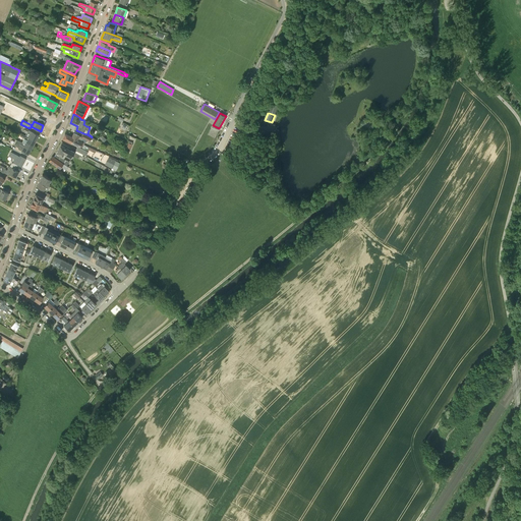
[(25,127),(23,130),(26,132),(25,134),(25,135),(35,140),(37,137),(38,136),(39,134),(25,127)]
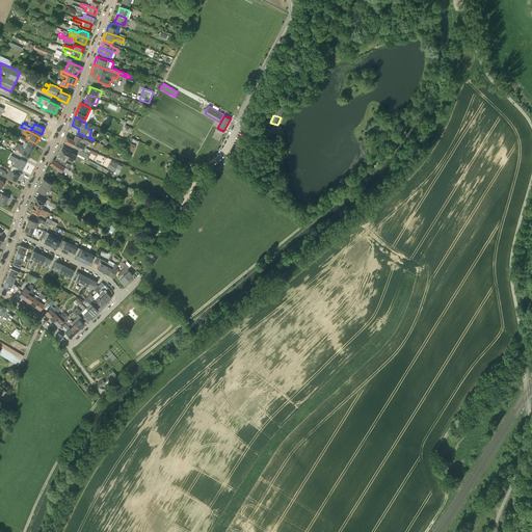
[(22,136),(21,139),(24,141),(22,145),(32,151),(35,143),(26,138),(22,136)]
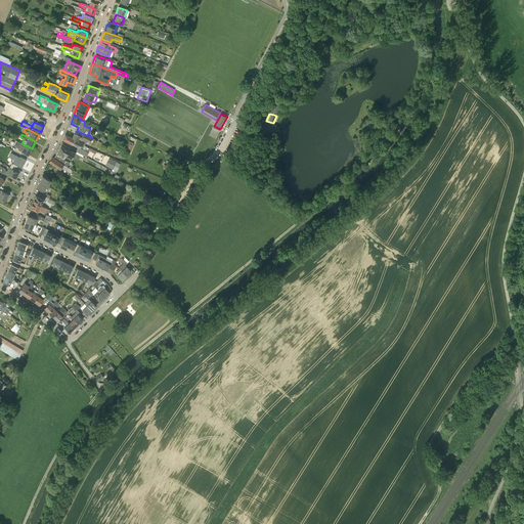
[(78,141),(80,137),(74,134),(72,137),(66,134),(62,139),(72,143),(73,144),(75,140),(78,141)]
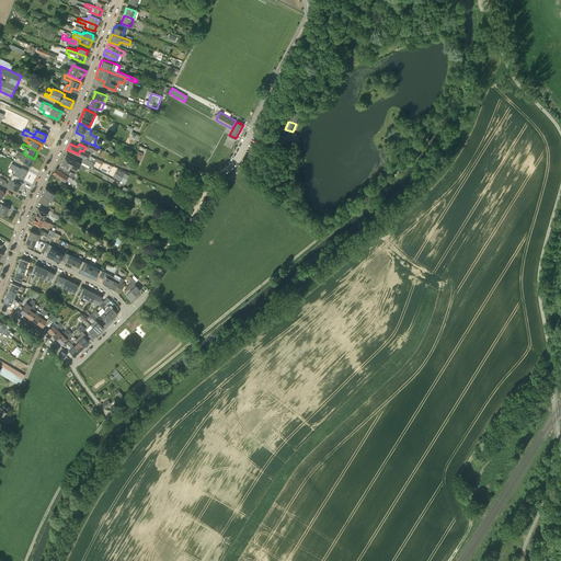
[(80,150),(78,155),(86,158),(87,158),(89,159),(88,160),(91,161),(93,157),(90,156),(91,155),(90,155),(88,152),(89,149),(92,150),(95,151),(96,152),(99,148),(93,145),(90,144),(88,148),(86,147),(83,151),(80,150)]
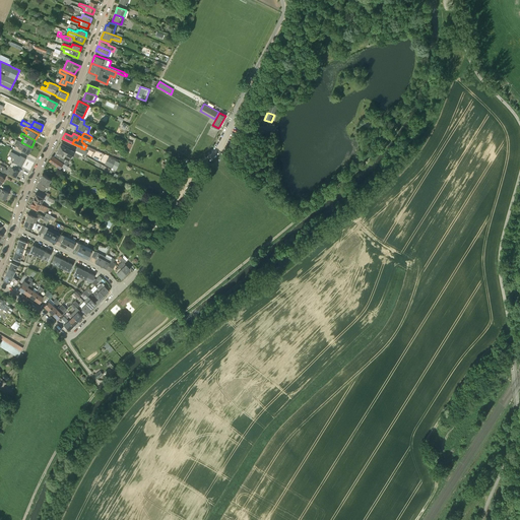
[(16,140),(14,145),(18,147),(18,148),(27,153),(28,152),(29,151),(31,147),(21,142),(16,140)]
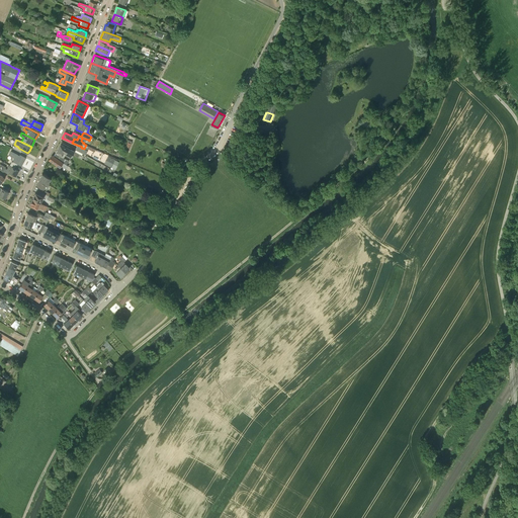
[(126,142),(123,149),(128,151),(132,144),(132,142),(130,141),(127,140),(126,142)]
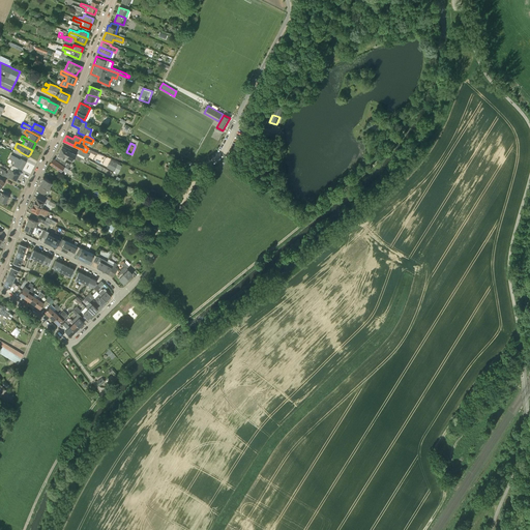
[(57,155),(55,159),(58,162),(67,169),(70,165),(65,162),(62,160),(63,158),(63,159),(65,156),(66,157),(69,151),(70,150),(63,146),(62,147),(57,155)]
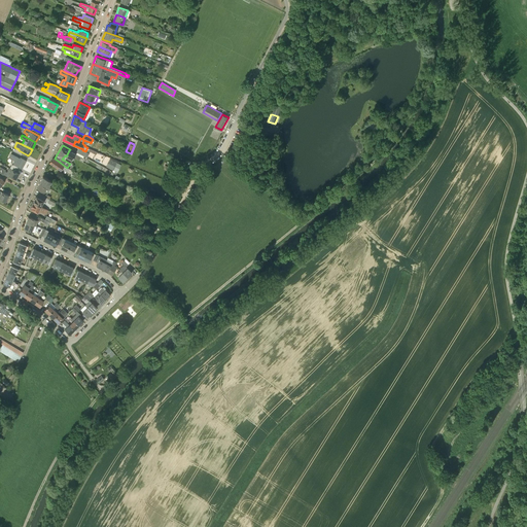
[(86,156),(89,153),(85,151),(78,148),(76,152),(86,156)]
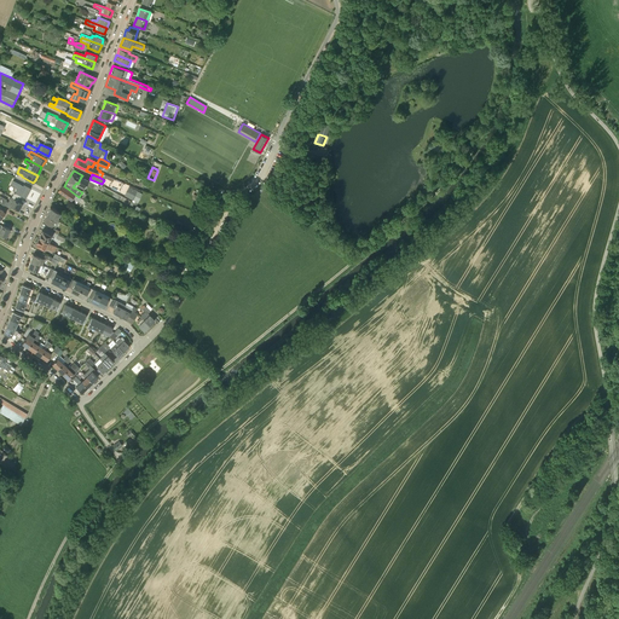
[(77,184),(79,185),(85,189),(86,185),(93,187),(97,190),(99,186),(97,185),(88,181),(88,180),(84,178),(85,177),(82,175),(81,177),(77,184)]
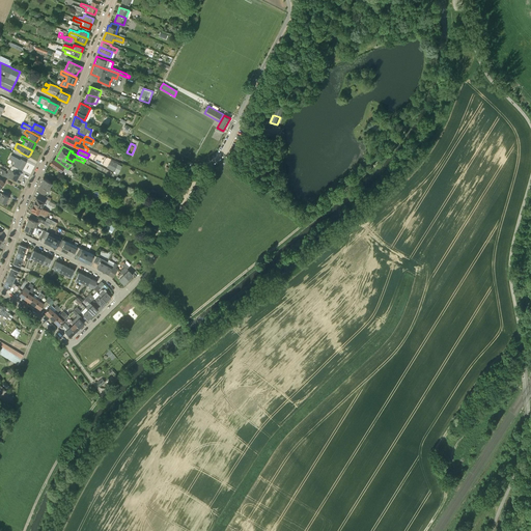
[(11,155),(8,159),(14,162),(12,165),(9,169),(9,170),(19,175),(16,173),(18,168),(22,170),(26,162),(21,159),(20,160),(19,159),(11,155)]
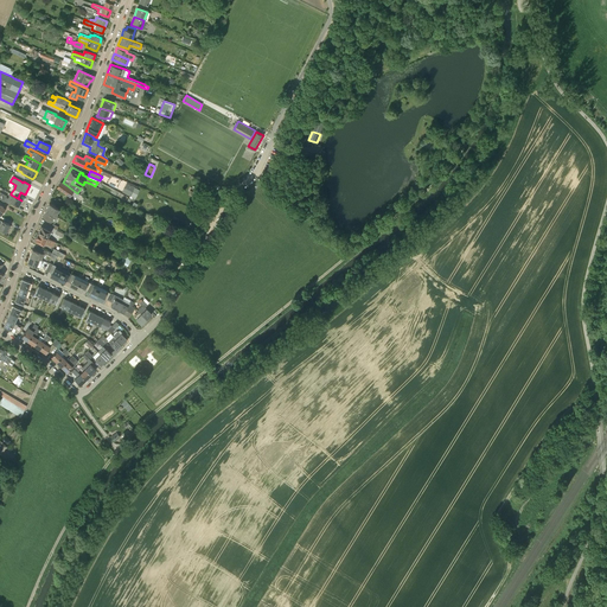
[(61,181),(57,187),(70,196),(71,195),(77,198),(82,202),(84,197),(77,193),(66,185),(63,183),(61,181)]
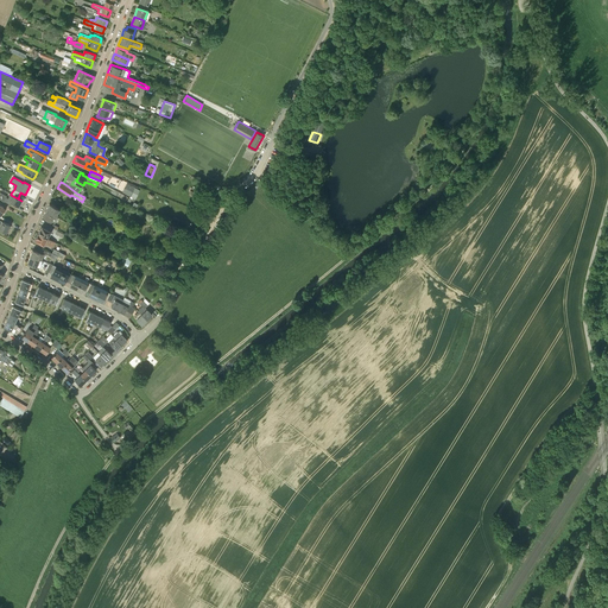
[(127,183),(122,192),(131,196),(135,198),(139,190),(137,189),(135,188),(127,183)]
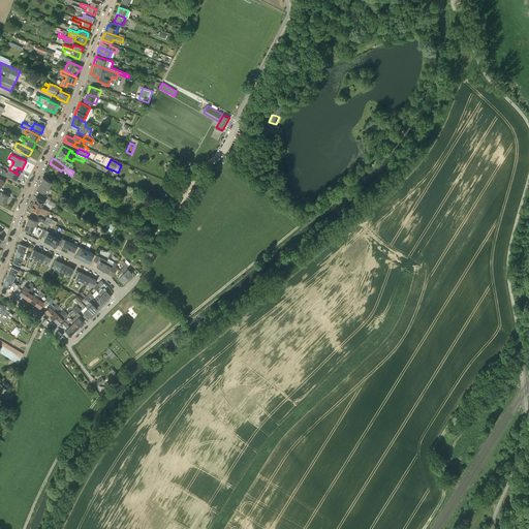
[(19,175),(9,169),(7,173),(5,172),(5,170),(0,167),(0,166),(0,173),(5,176),(6,175),(16,180),(19,175)]
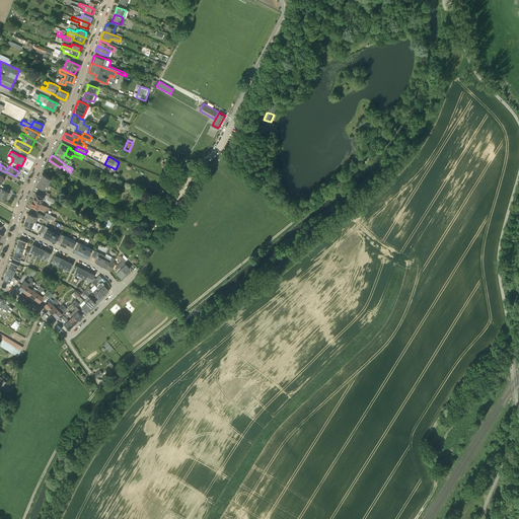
[(39,180),(48,184),(51,177),(42,173),(39,180)]
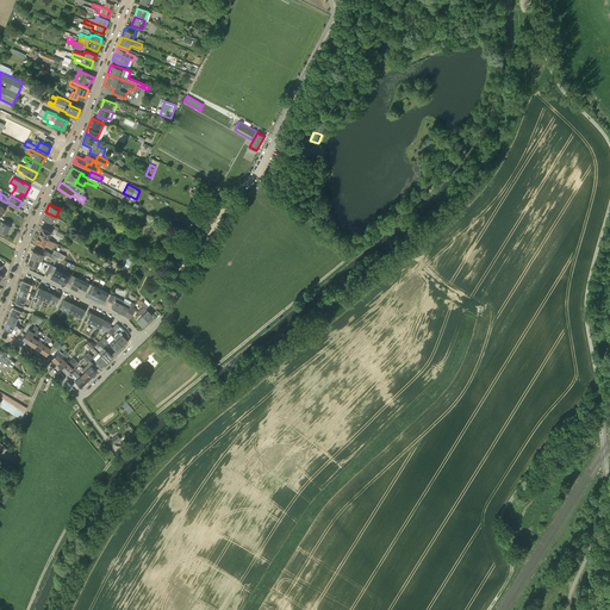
[(56,217),(45,212),(42,217),(51,222),(55,223),(57,218),(56,217)]
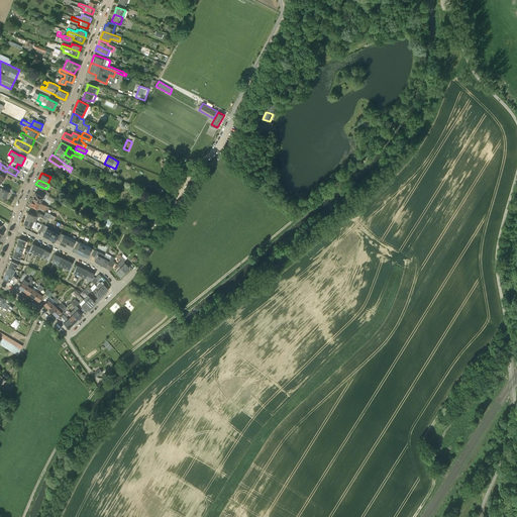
[(35,192),(32,198),(40,202),(43,196),(35,192)]
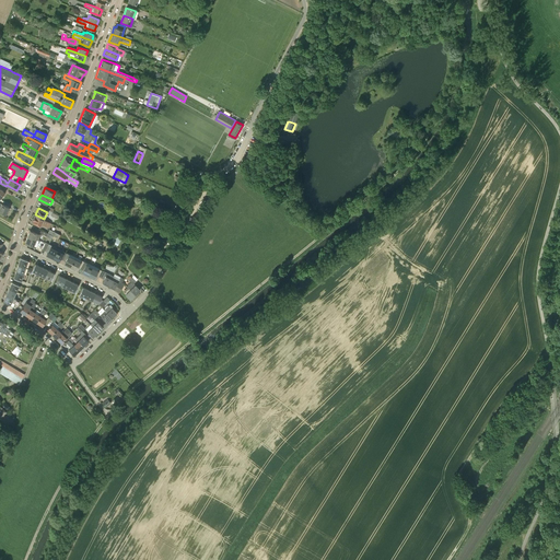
[(48,228),(50,223),(46,221),(44,219),(35,214),(32,221),(41,225),(42,226),(44,223),(45,224),(44,225),(48,228)]
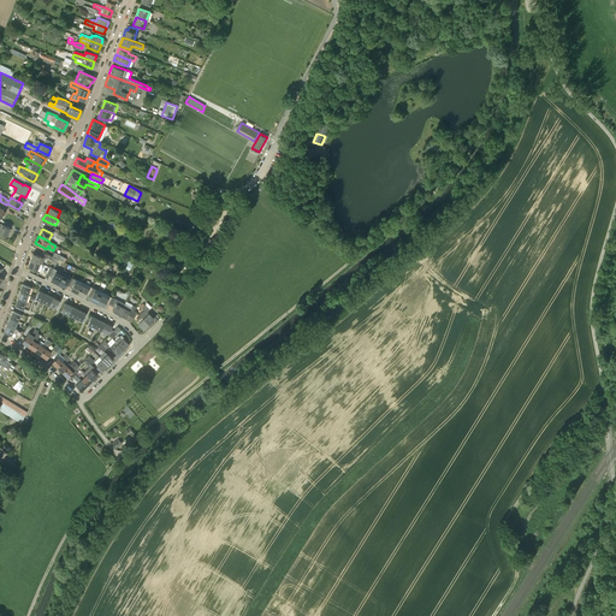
[(33,253),(30,260),(40,264),(42,256),(33,253)]
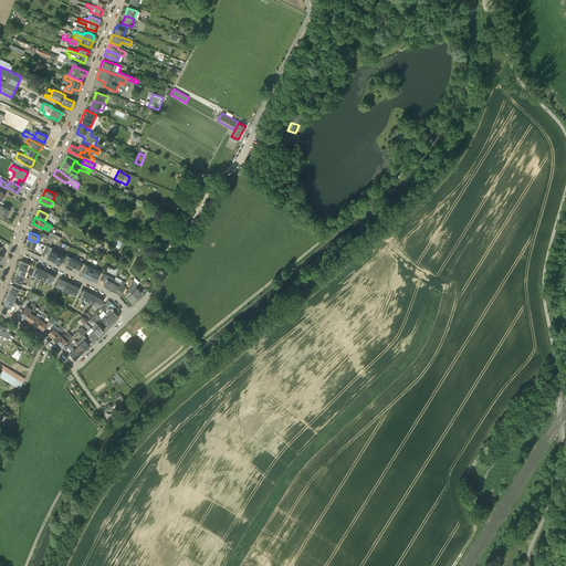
[(119,247),(123,240),(117,237),(113,243),(119,247)]
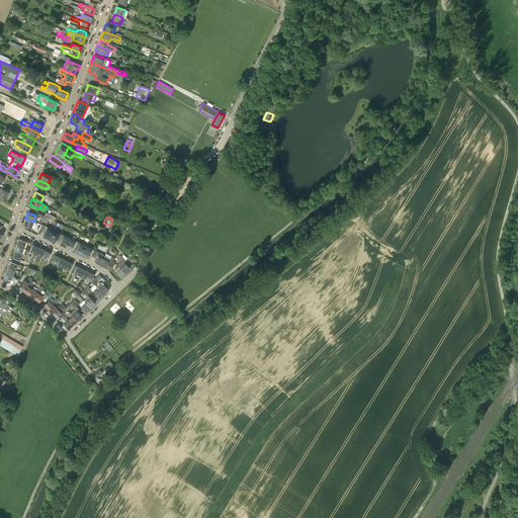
[(25,219),(23,225),(31,228),(33,222),(25,219)]
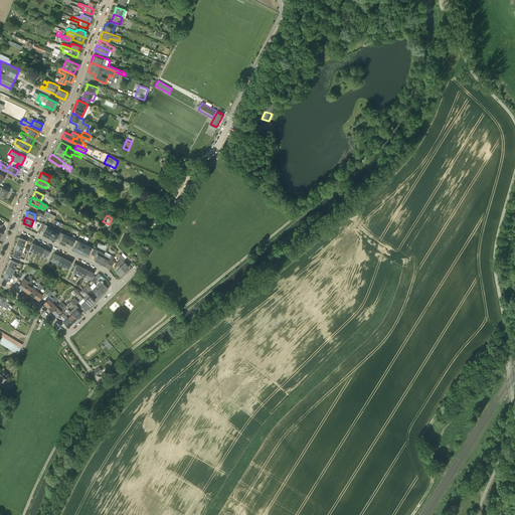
[(52,228),(44,224),(41,230),(43,231),(42,234),(48,236),(52,228)]
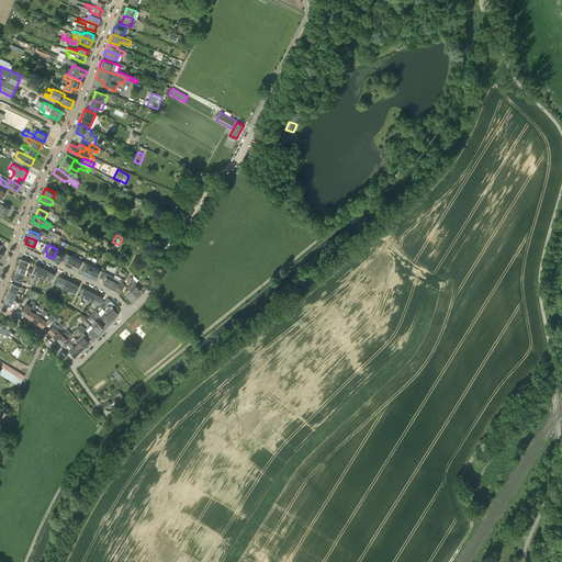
[(63,260),(66,254),(57,249),(53,258),(58,261),(59,259),(63,260)]
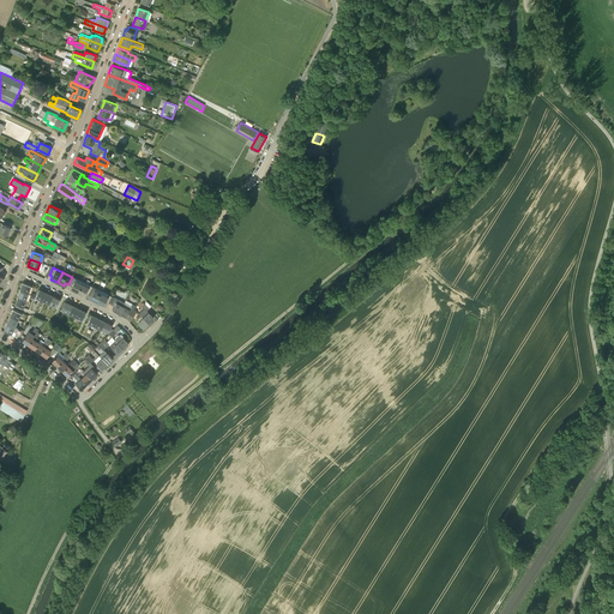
[(72,277),(68,284),(71,286),(70,289),(77,293),(82,283),(83,282),(76,278),(72,277)]
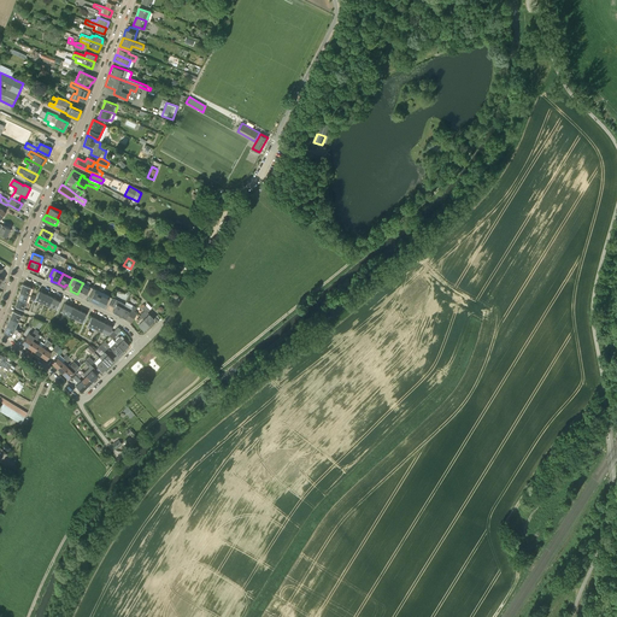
[(23,283),(21,292),(28,294),(30,286),(23,283)]
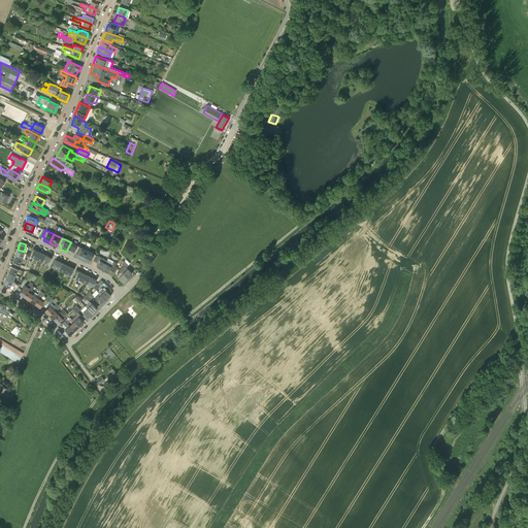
[(70,243),(66,252),(71,254),(73,252),(75,253),(79,246),(76,244),(71,242),(70,243)]
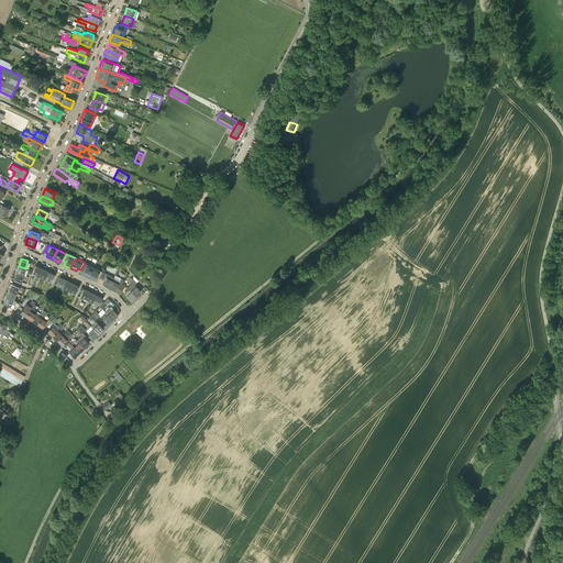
[(88,277),(94,266),(87,264),(85,263),(80,269),(84,271),(81,274),(88,277)]
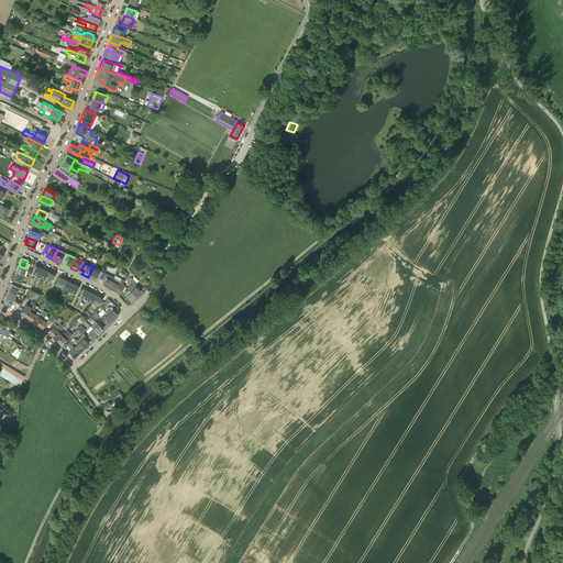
[(35,265),(32,272),(39,275),(42,268),(35,265)]
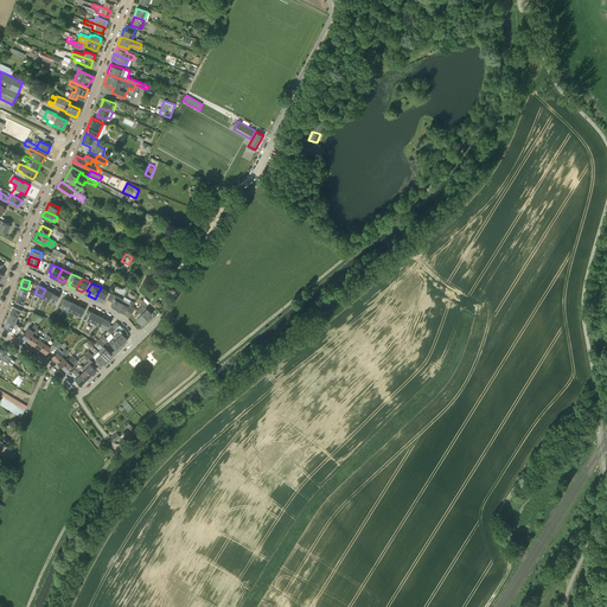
[(20,287),(18,294),(25,296),(27,289),(20,287)]
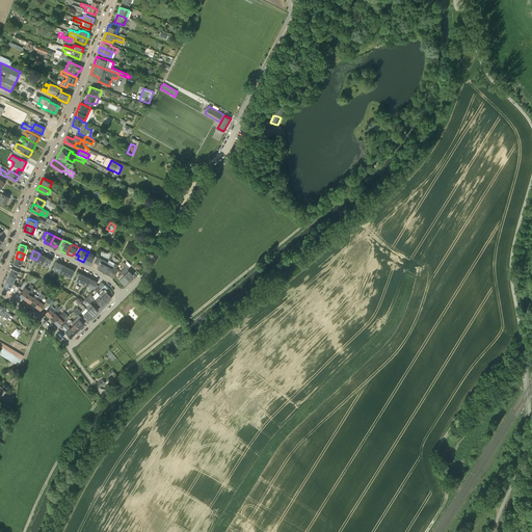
[(88,251),(83,262),(89,264),(90,262),(92,263),(97,257),(94,255),(88,251)]
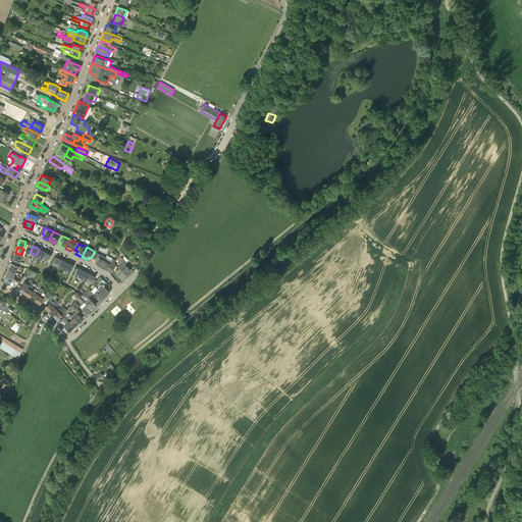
[(39,249),(36,255),(41,258),(44,251),(39,249)]
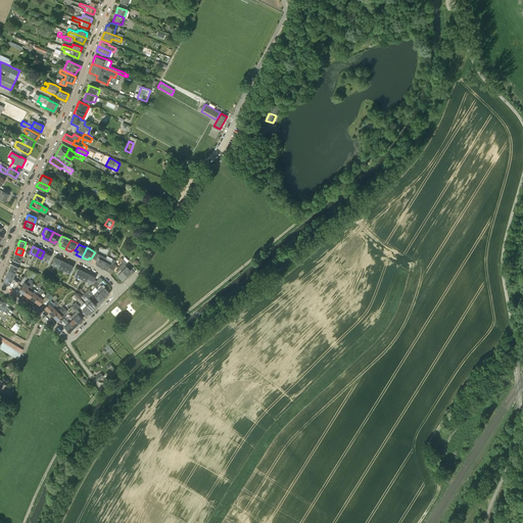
[(44,251),(41,258),(48,262),(51,254),(44,251)]
